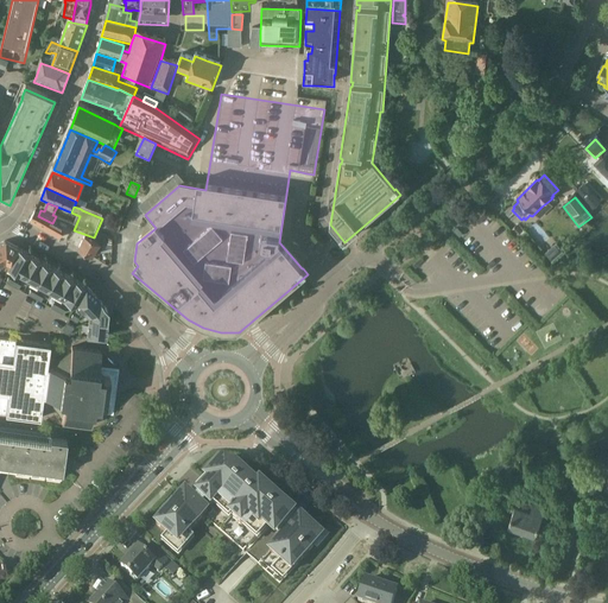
[(50,222),(38,216),(35,215),(29,226),(45,234),(50,222)]
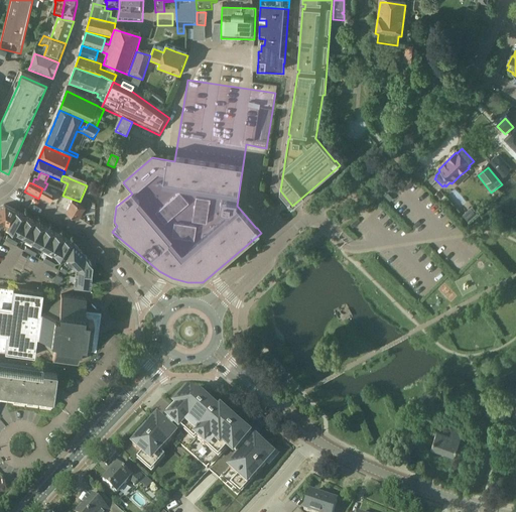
[(42,188),(38,199),(50,206),(57,195),(50,192),(49,192),(44,189),(42,188)]
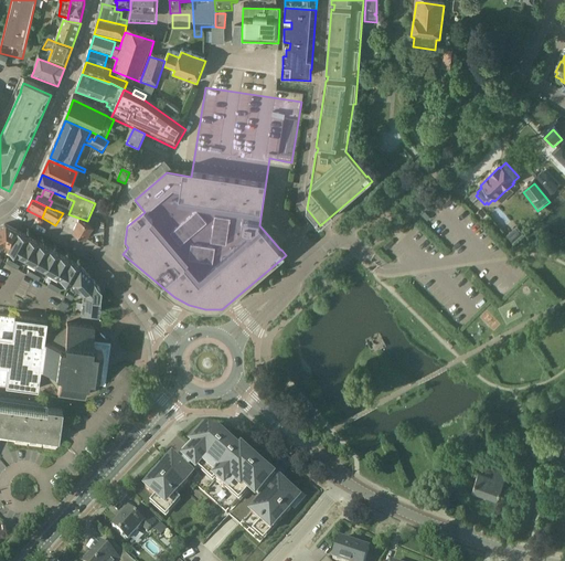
[(86,243),(93,231),(80,223),(72,235),(86,243)]
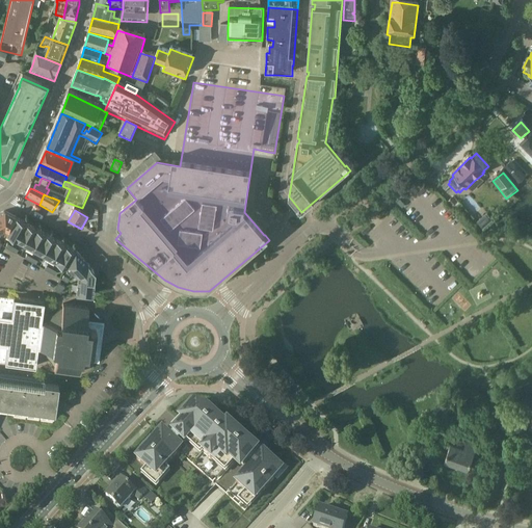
[(0,216),(0,230),(2,235),(4,234),(7,237),(15,222),(16,221),(11,218),(4,215),(0,216)]
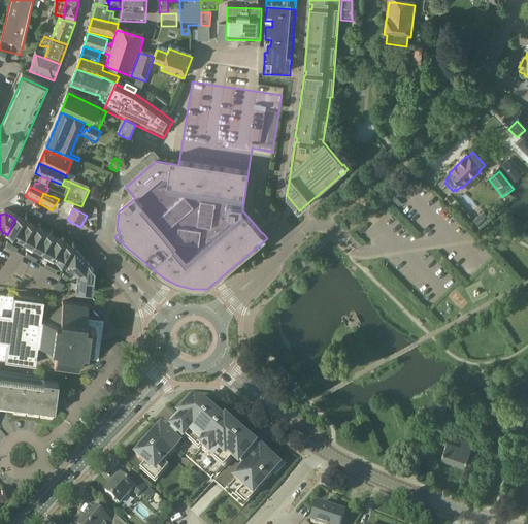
[(14,221),(7,235),(18,240),(26,225),(25,224),(19,221),(15,220),(14,221)]
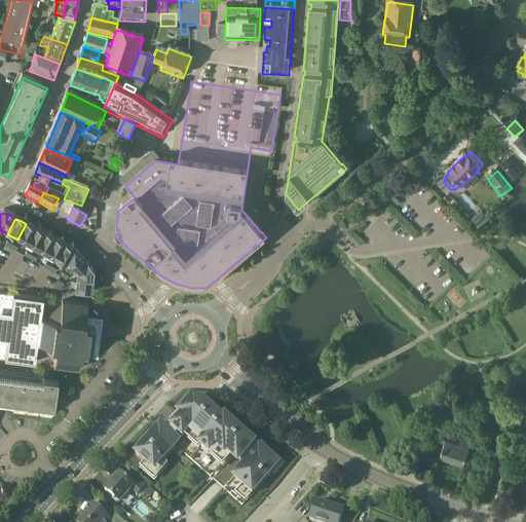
[(26,224),(17,239),(27,245),(36,229),(26,224)]
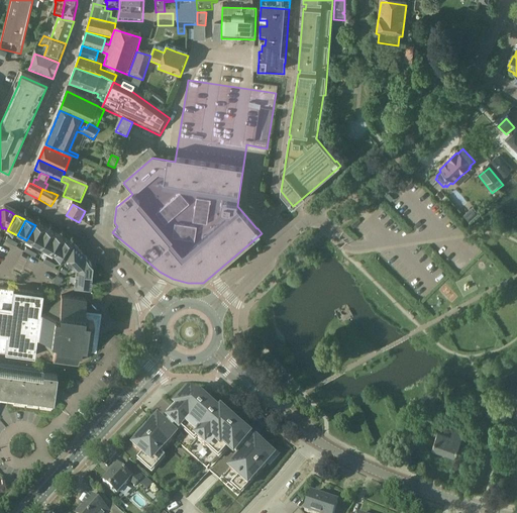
[(35,225),(26,240),(36,245),(44,230),(35,225)]
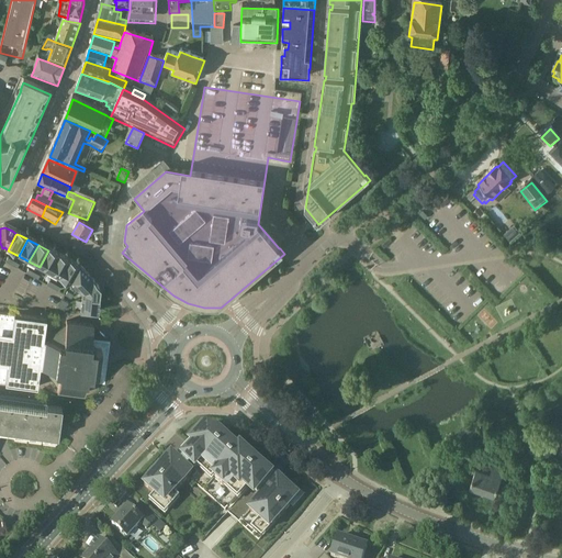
[(48,250),(40,267),(51,274),(59,257),(48,250)]
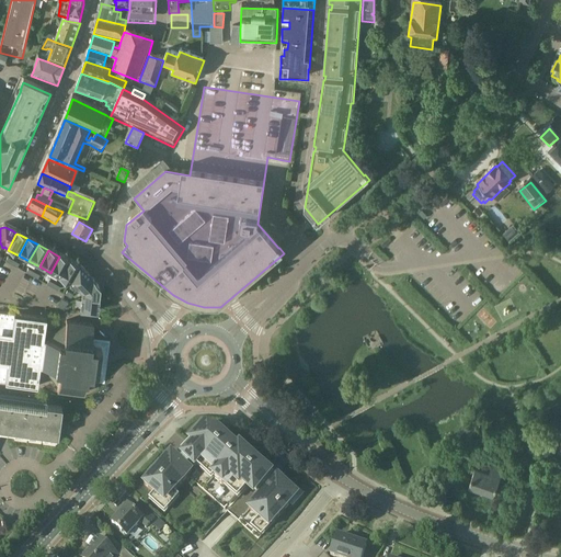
[(59,257),(50,273),(60,279),(69,262),(63,259),(59,257)]
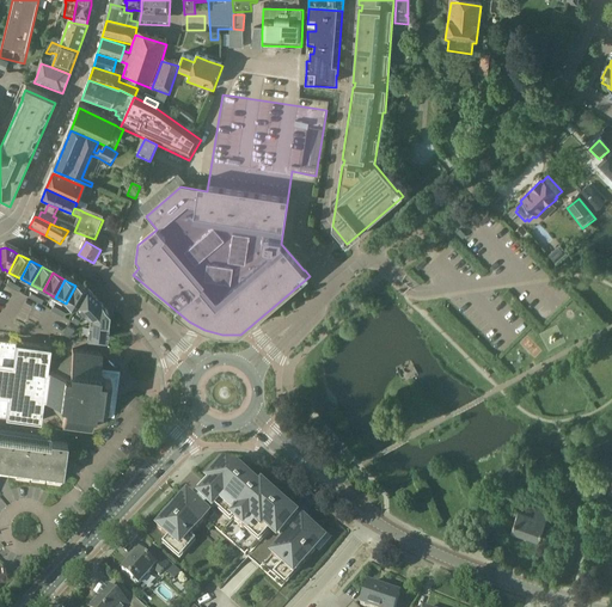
[(75,286),(66,304),(77,310),(86,293),(75,286)]
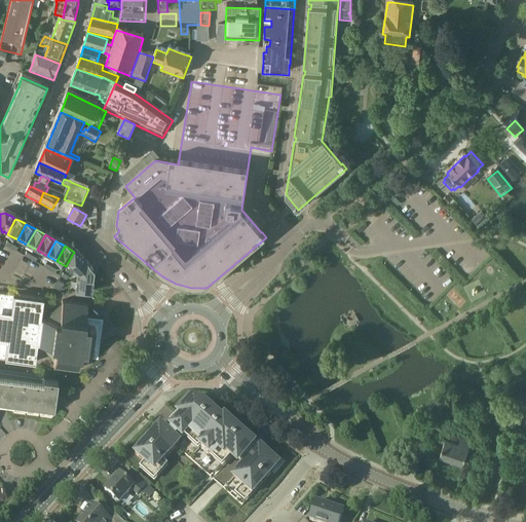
[(74,252),(66,266),(76,276),(88,265),(74,252)]
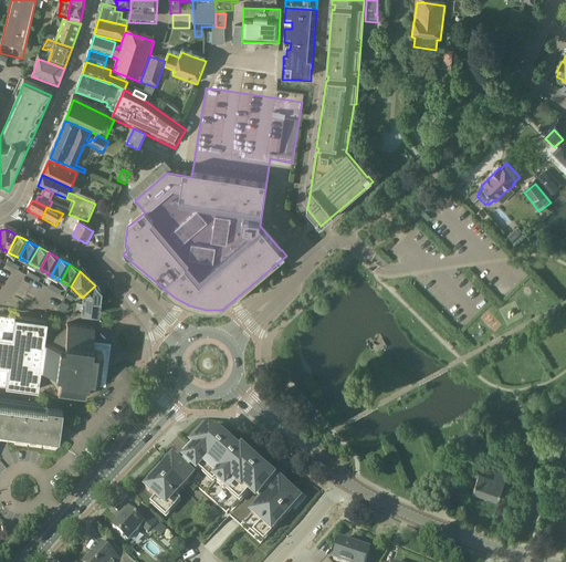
[(513,276),(504,285),(514,294),(522,284),(513,276)]
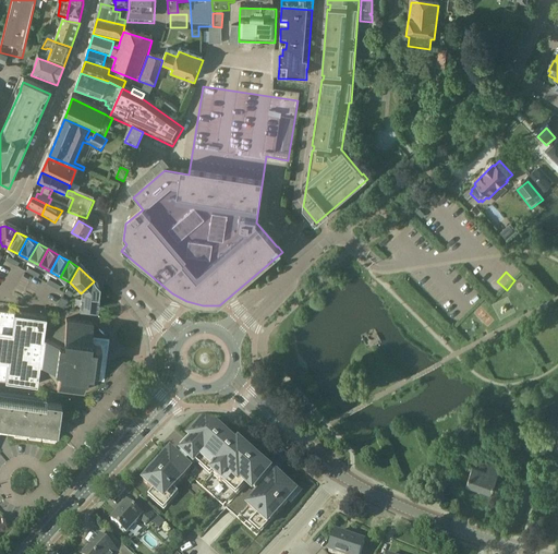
[(81,293),(81,300),(98,301),(99,289),(94,281),(81,293)]
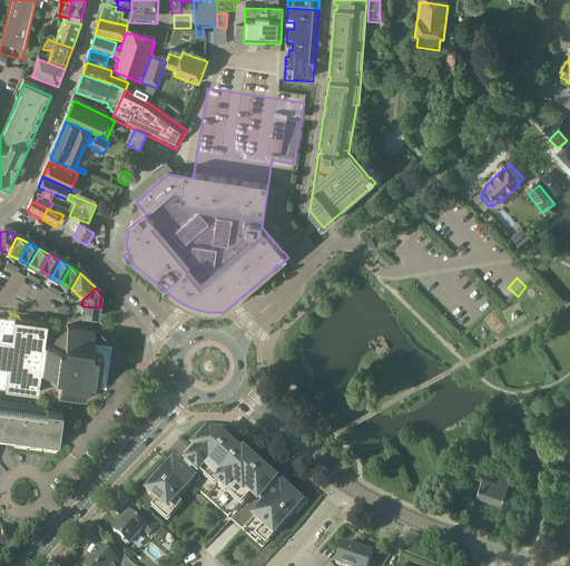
[(97,321),(98,311),(79,309),(78,319),(97,321)]
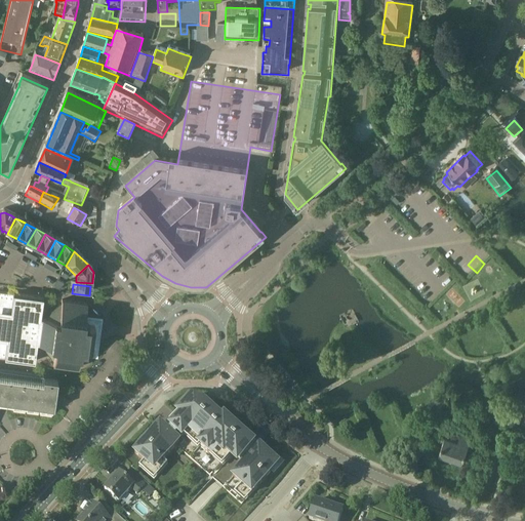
[(43,302),(0,295),(0,361),(34,365),(36,354),(45,355),(53,365),(52,369),(79,372),(80,353),(86,353),(89,327),(85,326),(87,307),(62,304),(62,307),(50,315),(41,314),(43,302)]
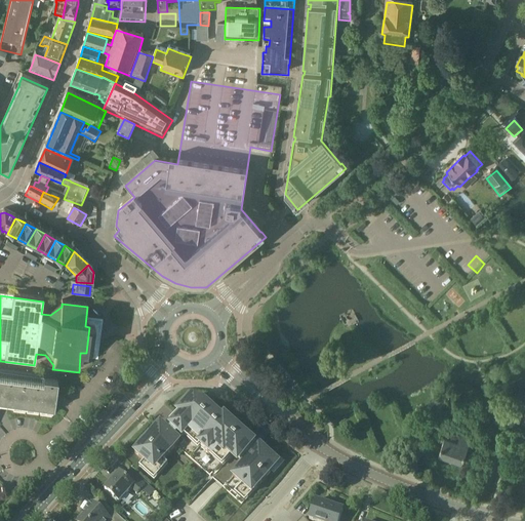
[(53,414),(57,385),(0,376),(0,408),(12,411),(11,414),(52,421),(53,414)]
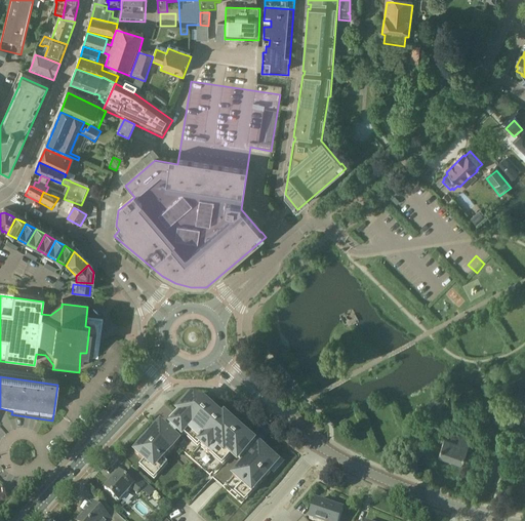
[(139,455),(137,456),(149,467),(161,452),(167,457),(182,441),(177,436),(179,433),(184,437),(194,427),(202,433),(198,437),(206,444),(212,437),(224,446),(227,443),(239,453),(241,452),(244,454),(229,471),(237,478),(242,472),(254,483),(266,471),(269,473),(281,458),(272,450),(270,452),(255,439),(252,442),(241,433),(242,432),(233,424),(231,426),(209,409),(207,411),(192,399),(184,408),(183,407),(174,416),(175,417),(157,437),(154,434),(136,452),(139,455)]
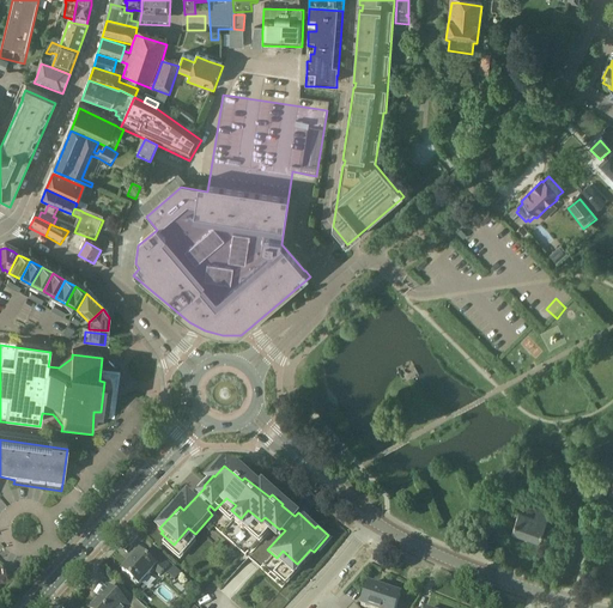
[(540,546),(551,515),(539,510),(535,522),(519,516),(511,535),(540,546)]
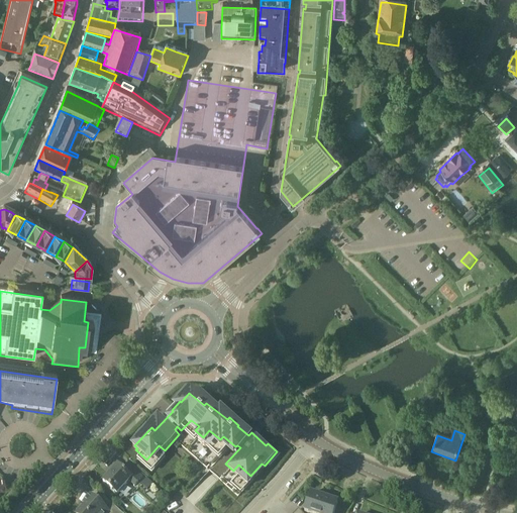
[(117,471),(115,470),(107,479),(109,480),(103,487),(117,499),(128,486),(134,491),(142,481),(130,470),(124,476),(117,470),(117,471)]
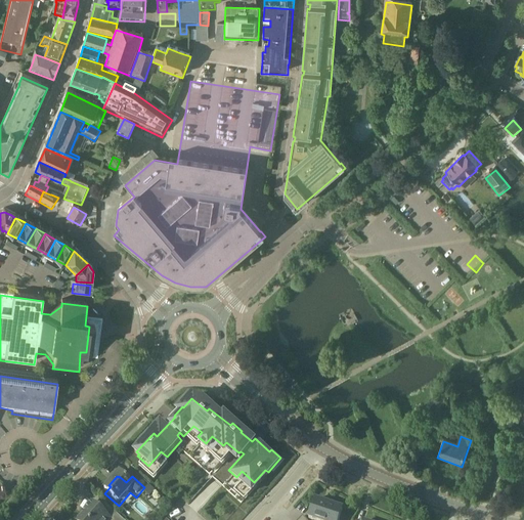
[(149,500),(155,494),(148,489),(143,494),(149,500)]
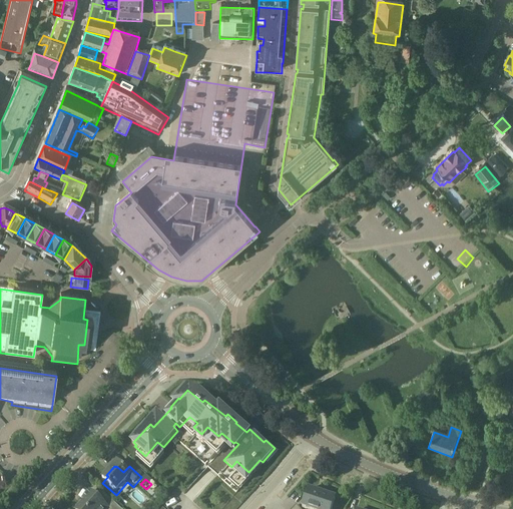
[(334,508),(336,503),(309,494),(304,508),(334,508)]
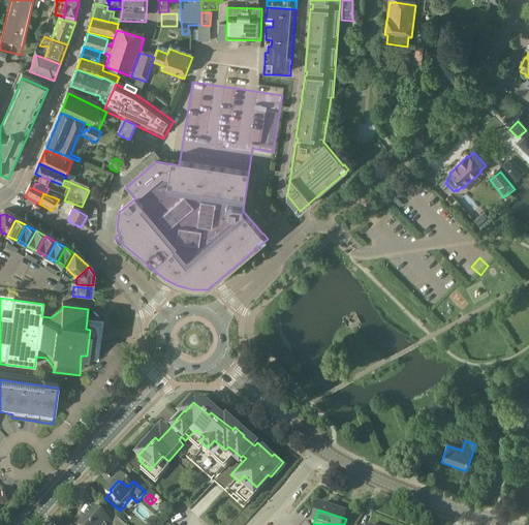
[(117,524),(103,512),(98,518),(92,513),(85,520),(88,522),(86,524),(117,524)]
